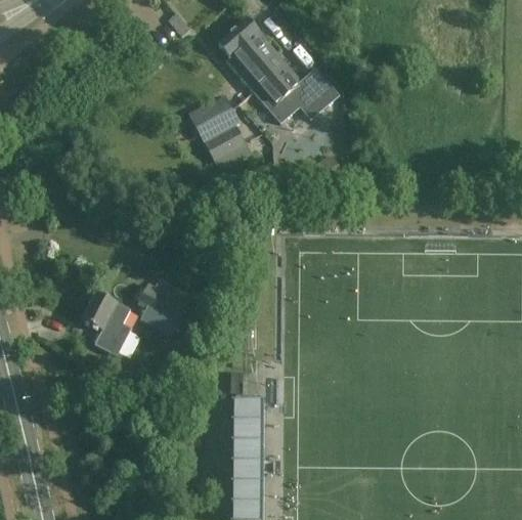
[(275,53),(247,18),(218,43),(230,57),(226,60),(252,91),(266,79),(258,69),(275,53)]
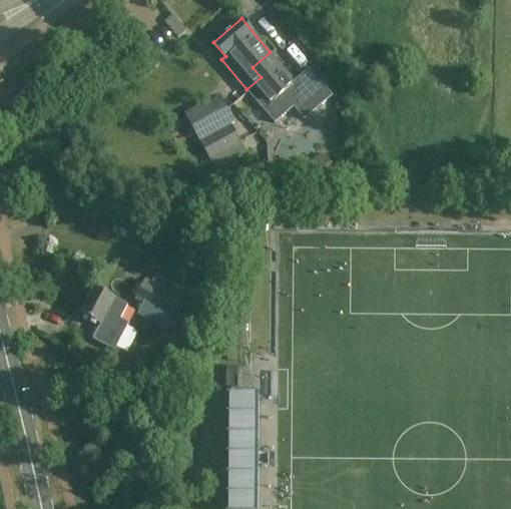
[(261,77),(246,89),(247,90),(263,107),(273,119),(292,103),(306,91),(317,104),(331,92),(310,67),(295,80),(271,52),(252,67),(261,77)]
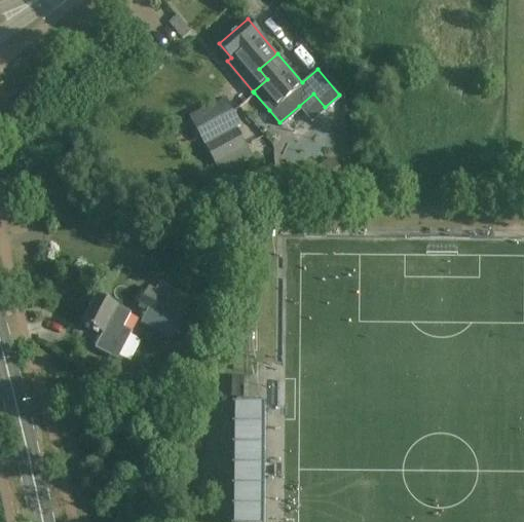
[(238,122),(225,96),(188,114),(202,142),(238,122)]
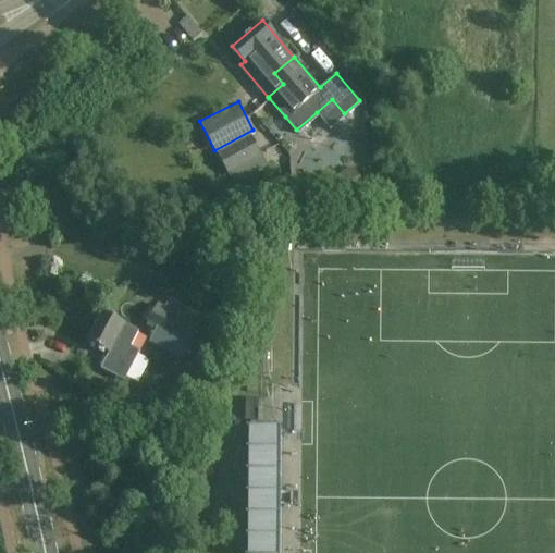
[(226,170),(259,152),(249,134),(217,151),(226,170)]
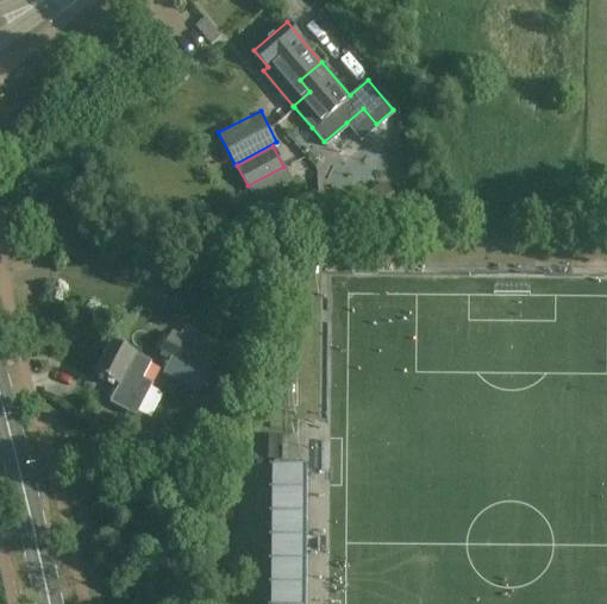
[(214,343),(183,326),(177,337),(170,333),(162,348),(205,371),(213,354),(208,353),(214,343)]
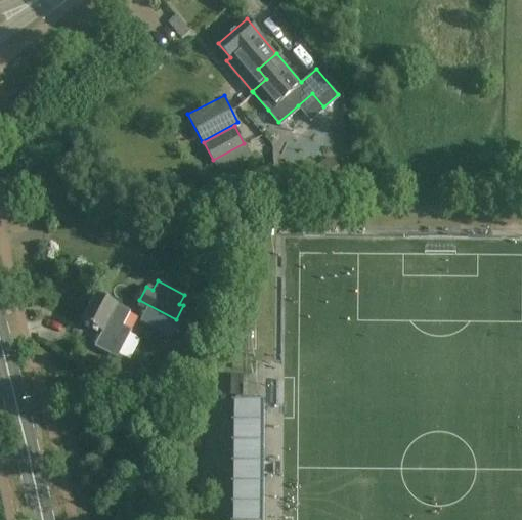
[(122,323),(129,309),(111,300),(95,292),(92,300),(81,320),(100,331),(93,345),(116,356),(130,328),(122,323)]
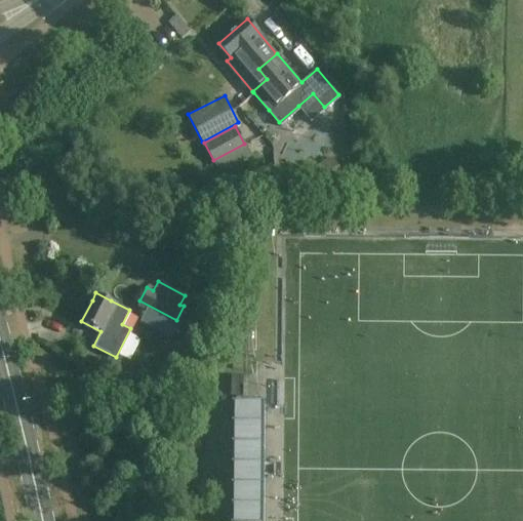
[(241,372),(230,372),(229,392),(240,393),(241,372)]
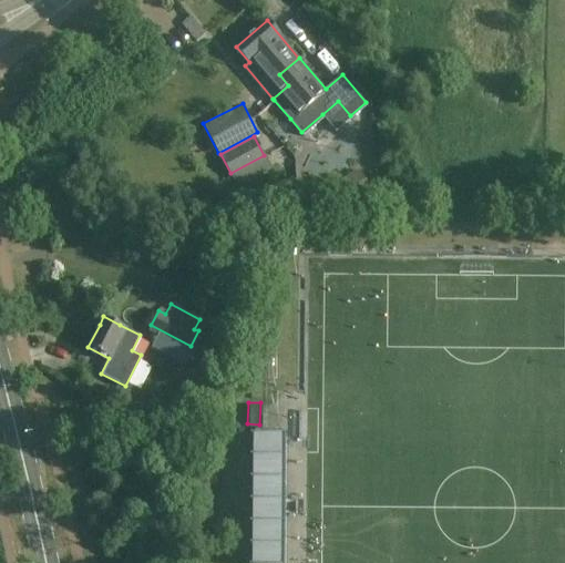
[(284,562),(286,436),(255,436),(253,562),(284,562)]
